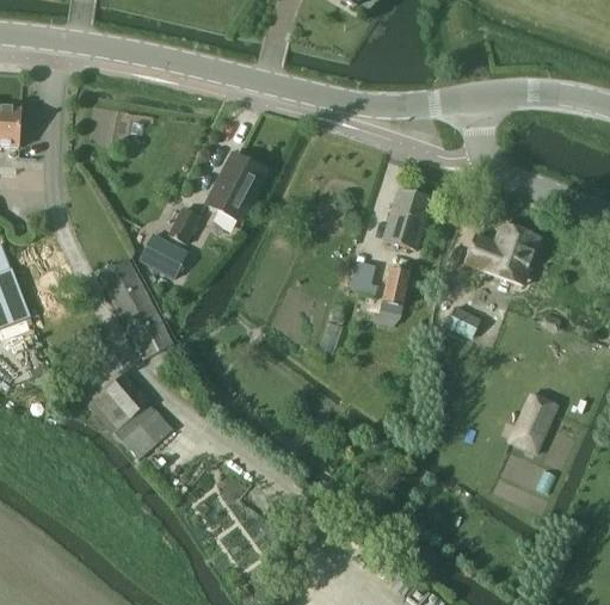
[(0,143),(19,146),(22,107),(0,105),(0,143)]
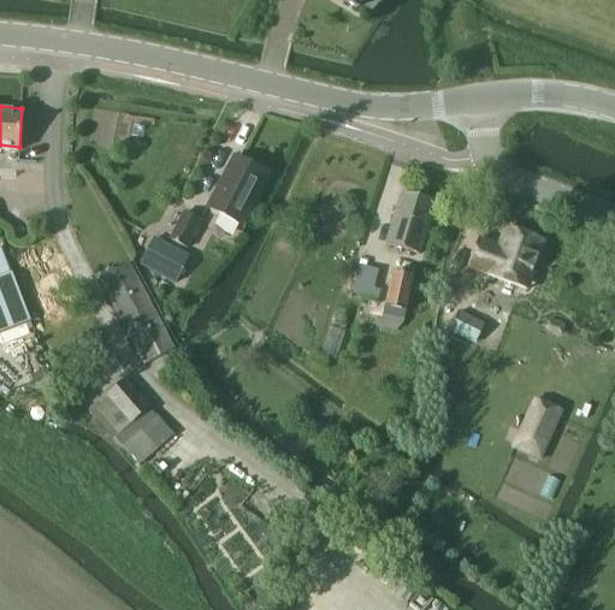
[(241,220),(267,170),(236,153),(208,205),(241,220)]
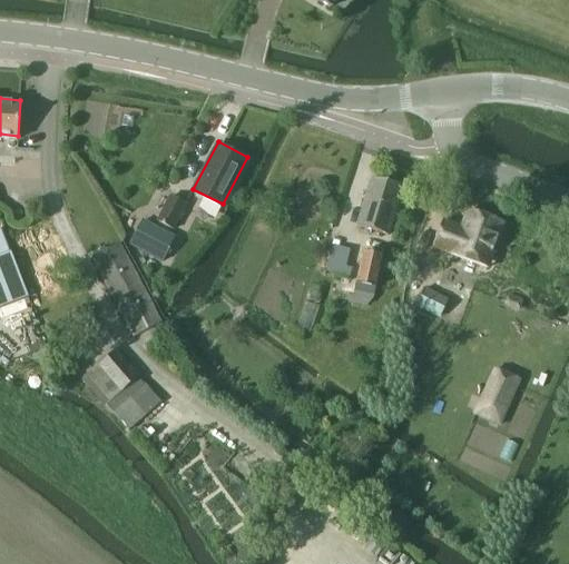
[(389,231),(403,182),(372,174),(357,221),(389,231)]
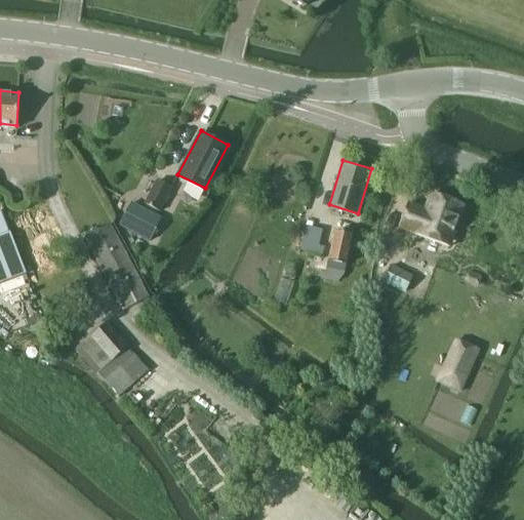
[(160,208),(171,186),(157,177),(146,200),(160,208)]
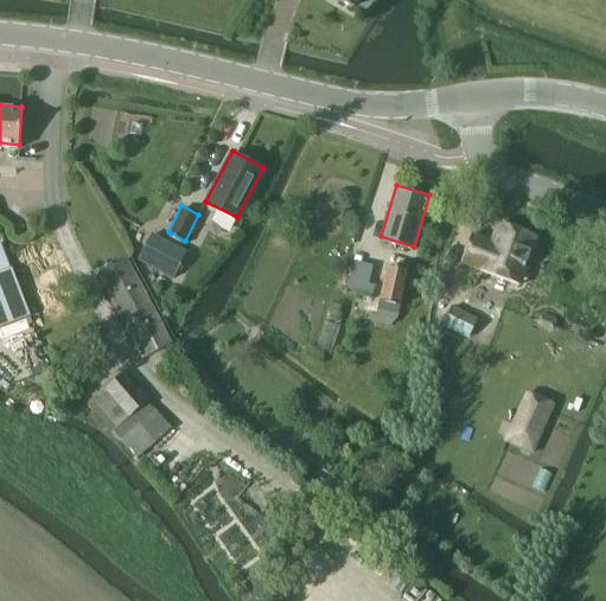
[(473,231),(464,260),(483,267),(512,277),(518,259),(528,262),(537,232),(499,219),(493,238),(473,231)]
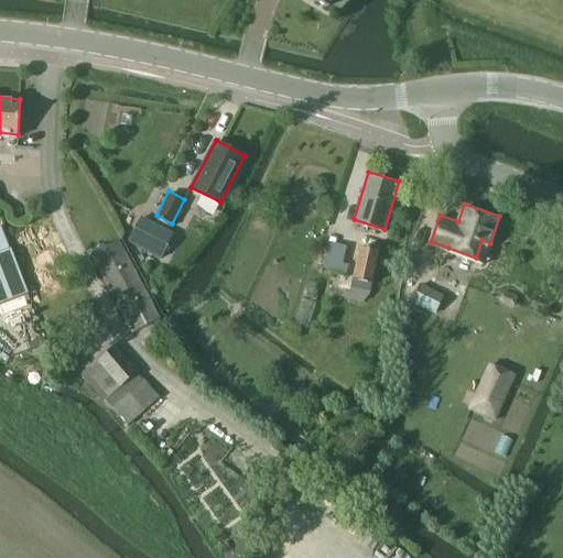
[(161,254),(173,231),(142,215),(130,239),(161,254)]
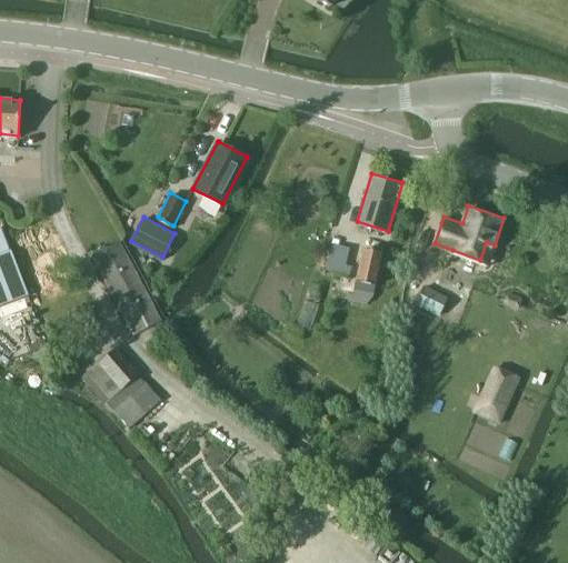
[(3,229),(0,230),(0,303),(28,293),(3,229)]
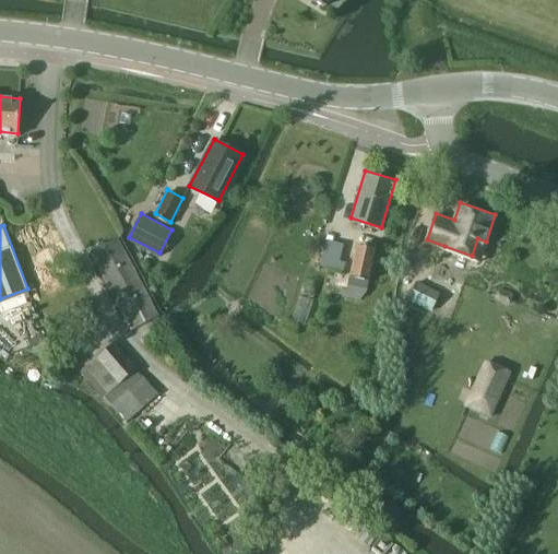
[(131,328),(157,314),(117,235),(91,249),(131,328)]
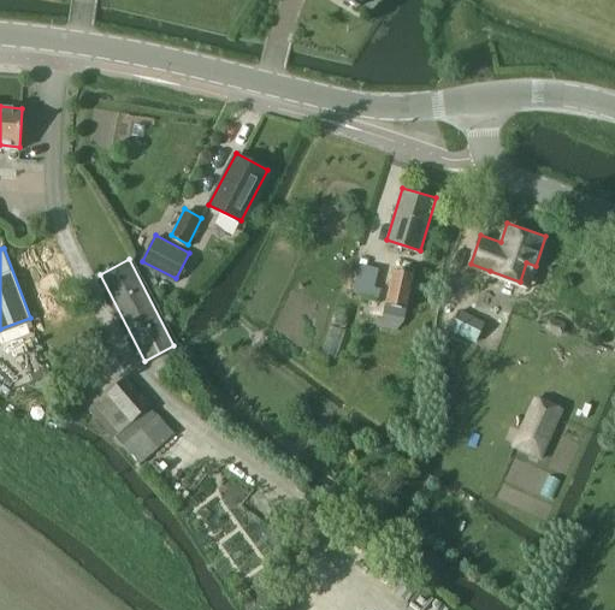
[(370,264),(362,292),(379,296),(380,286),(374,285),(379,266),(370,264)]
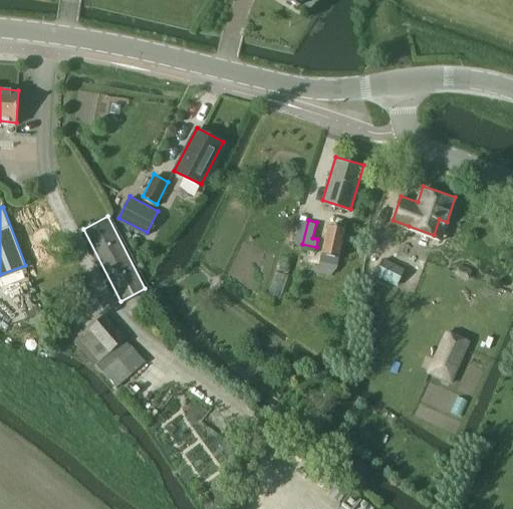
[(339,256),(345,229),(327,225),(321,253),(339,256)]
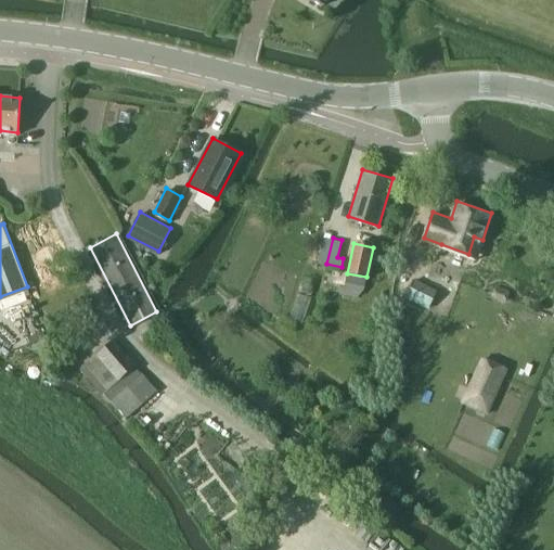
[(435,303),(441,285),(416,277),(410,294),(435,303)]
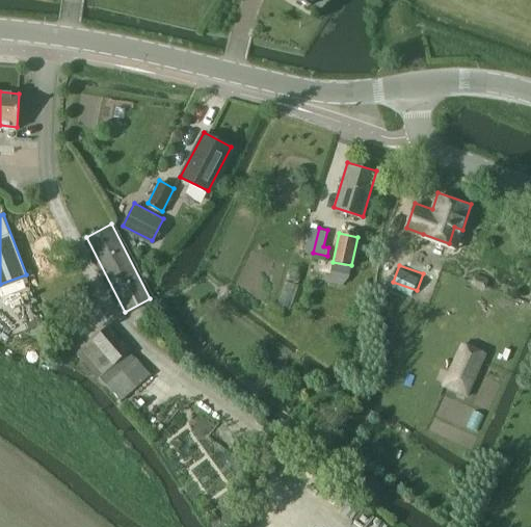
[(485,285),(489,275),(476,270),(472,280),(485,285)]
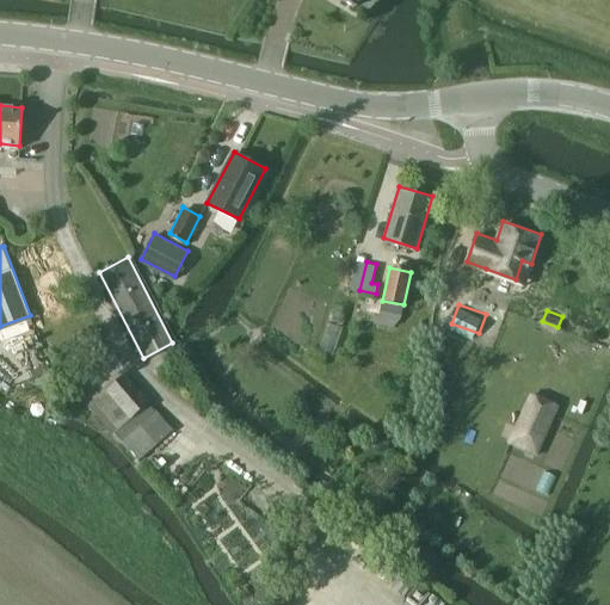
[(127,372),(88,403),(111,432),(116,428),(139,457),(173,430),(151,401),(127,372)]
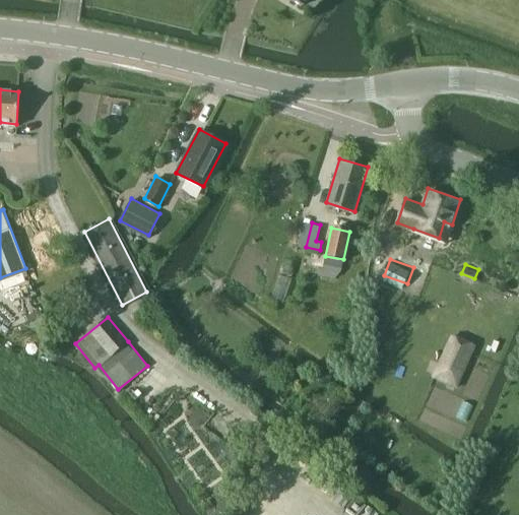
[(459,385),(473,351),(476,343),(454,334),(443,360),(436,375),(459,385)]
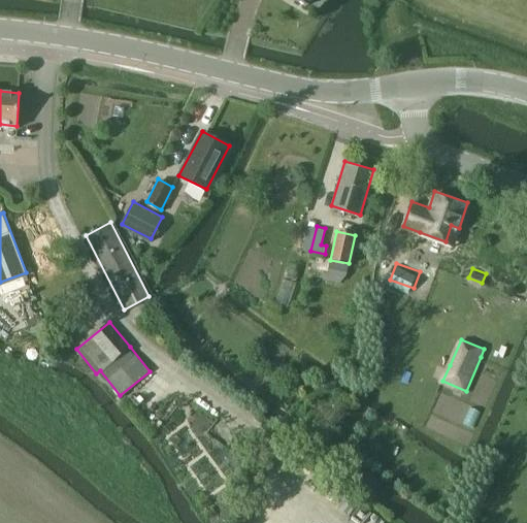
[(340,417),(346,411),(335,402),(326,415),(335,422),(340,416),(340,417)]
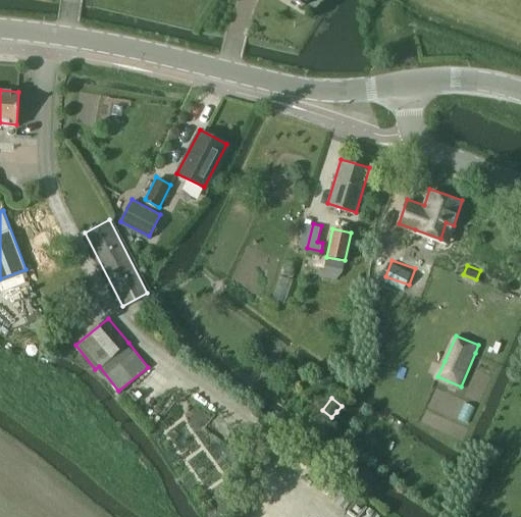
[(495,445),(489,456),(498,459),(503,448),(495,445)]
